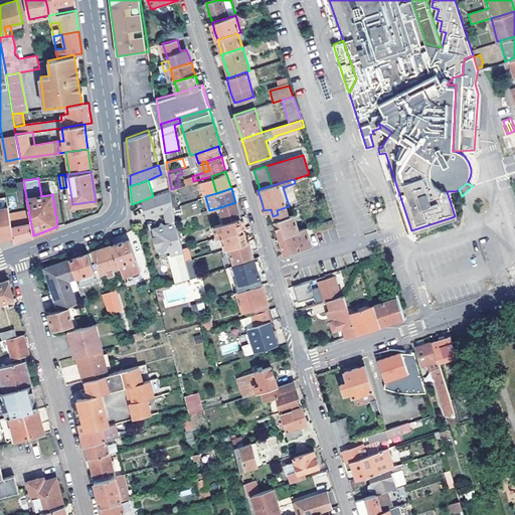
[(172,252),(184,250),(184,249),(180,235),(178,228),(177,221),(175,212),(173,206),(171,189),(153,196),(143,200),(146,212),(160,209),(160,211),(165,210),(168,222),(166,223),(163,221),(155,234),(158,246),(164,249),(171,248),(172,252)]
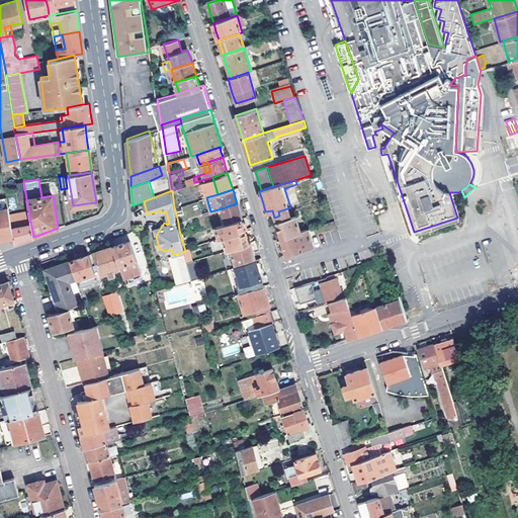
[(8,204),(10,220),(29,216),(26,198),(7,201),(8,204)]
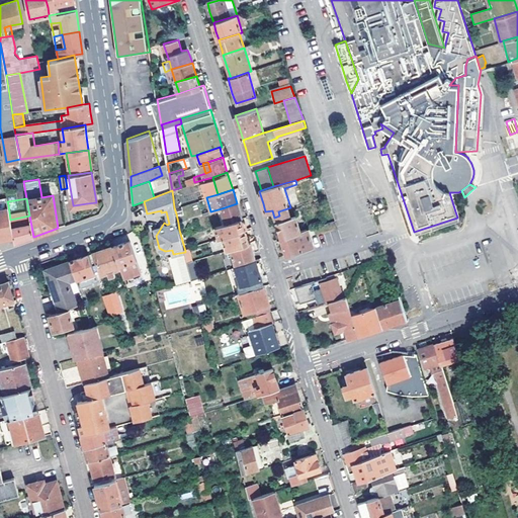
[(197,202),(181,207),(185,220),(200,214),(197,202)]
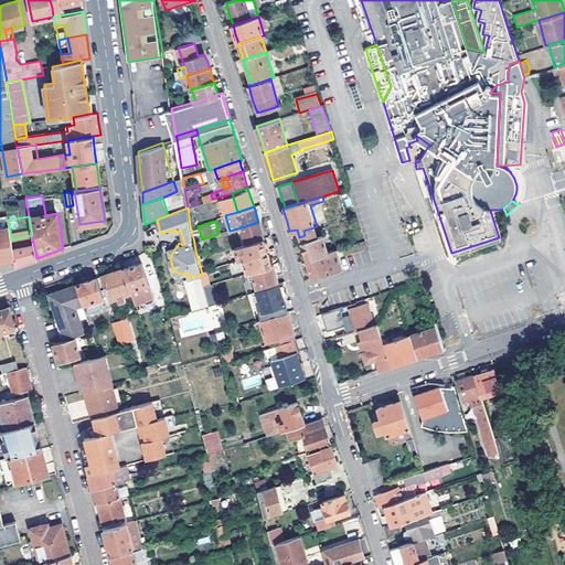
[(242,227),(246,243),(264,237),(262,231),(258,222),(242,227)]
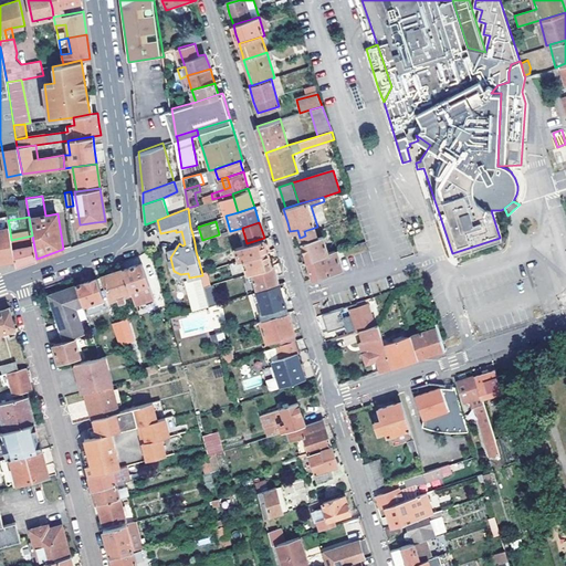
[(9,223),(0,224),(0,260),(14,258),(11,240),(9,223)]
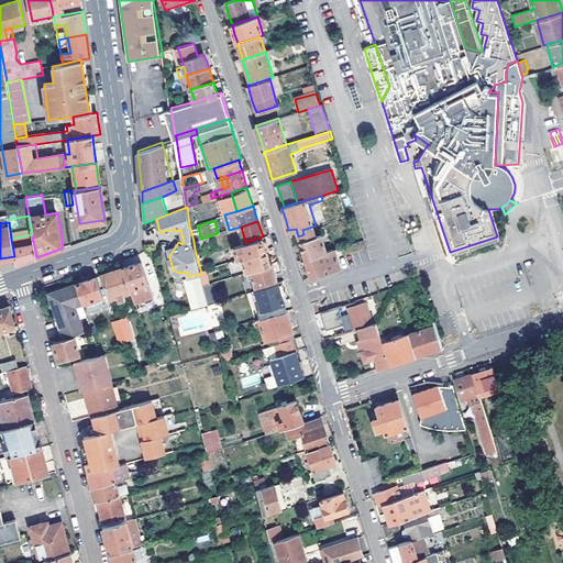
[(318,234),(316,225),(302,230),(304,234),(298,236),(301,246),(305,257),(328,251),(322,233),(318,234)]
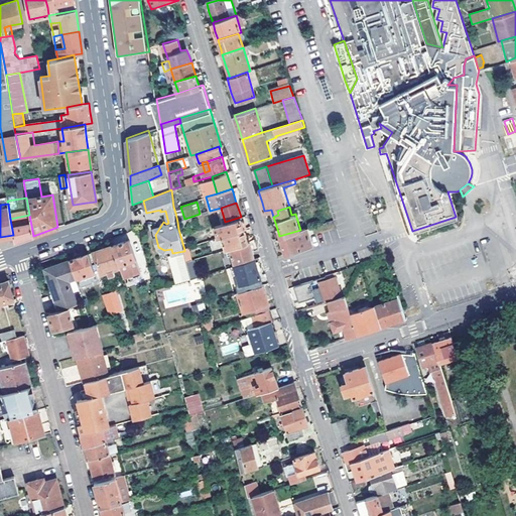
[(29,215),(10,219),(13,235),(14,242),(24,238),(33,236),(29,215)]
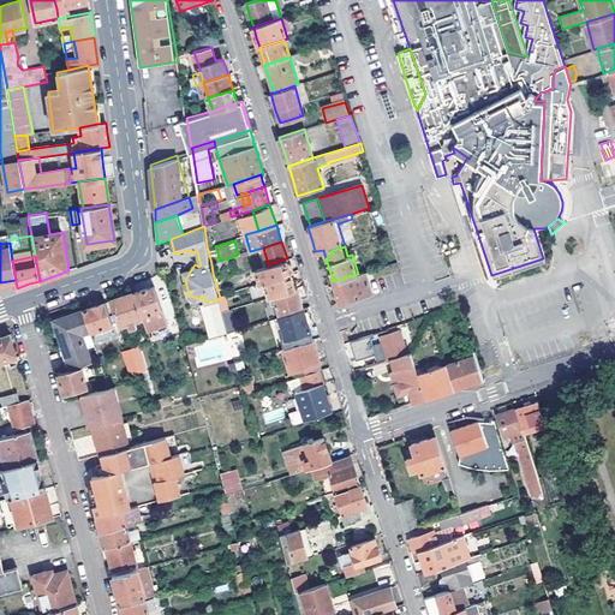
[(266,284),(292,275),(290,266),(287,258),(268,264),(256,269),(261,285),(266,284)]
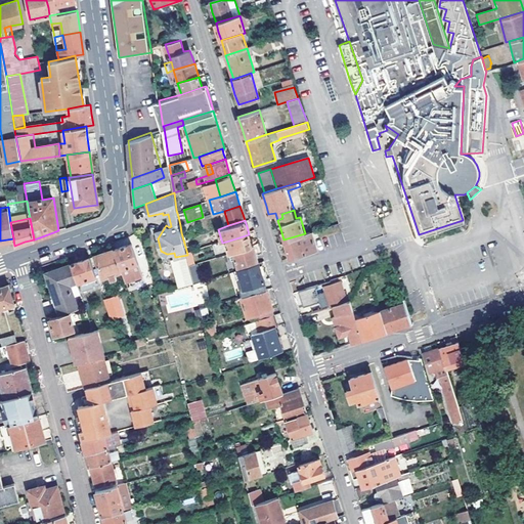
[(218,229),(212,231),(216,245),(222,243),(218,229)]
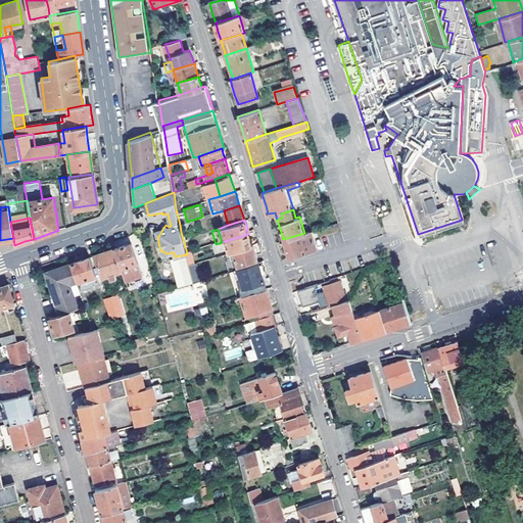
[(318,229),(311,231),(314,239),(321,237),(318,229)]
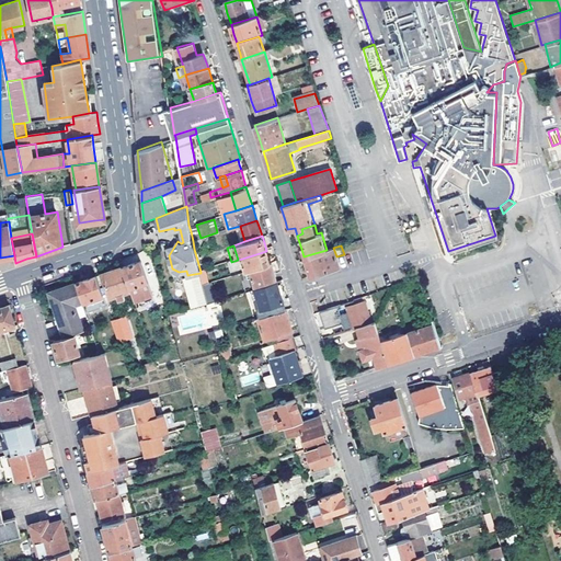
[(339,266),(336,256),(333,248),(327,250),(304,256),(307,267),(309,275),(339,266)]
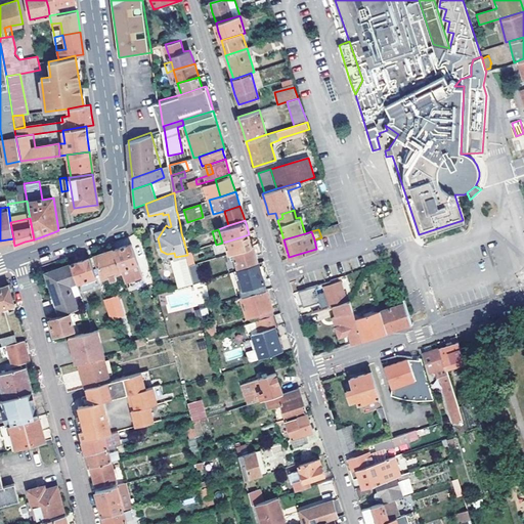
[(229,254),(233,253),(253,247),(250,238),(249,234),(226,242),(229,254)]
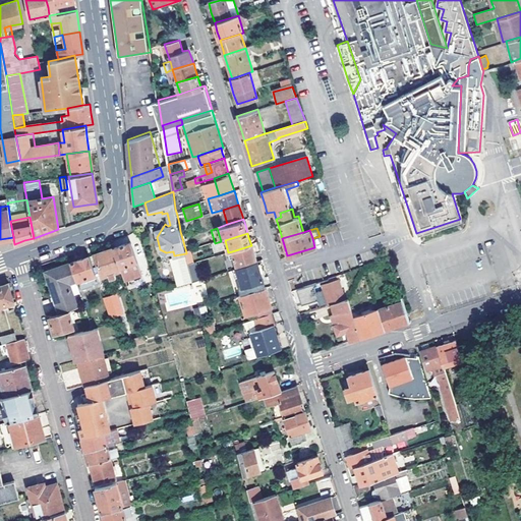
[(123,246),(114,249),(125,280),(141,275),(131,243),(123,246)]
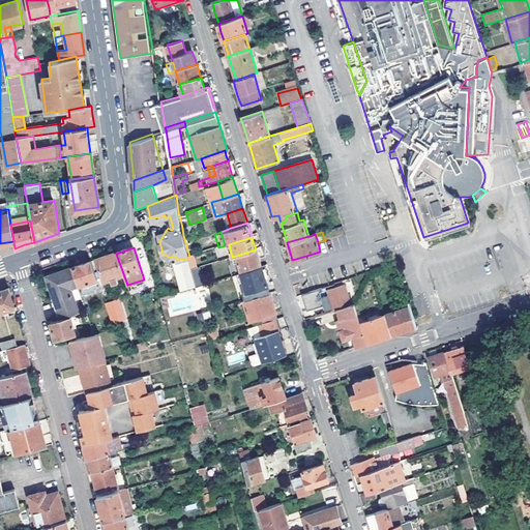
[(241,273),(261,267),(259,259),(256,249),(236,256),(241,273)]
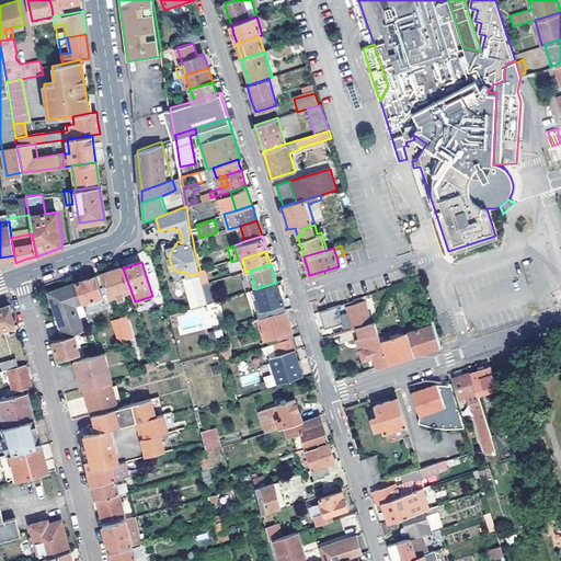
[(135,301),(123,268),(113,272),(103,275),(111,298),(118,296),(121,301),(127,300),(135,302),(135,301)]
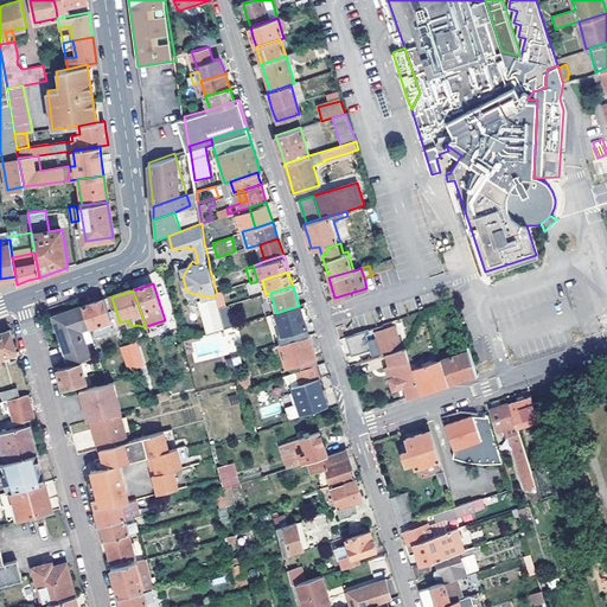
[(197,301),(208,334),(225,330),(221,308),(217,295),(203,298),(203,299),(197,301)]
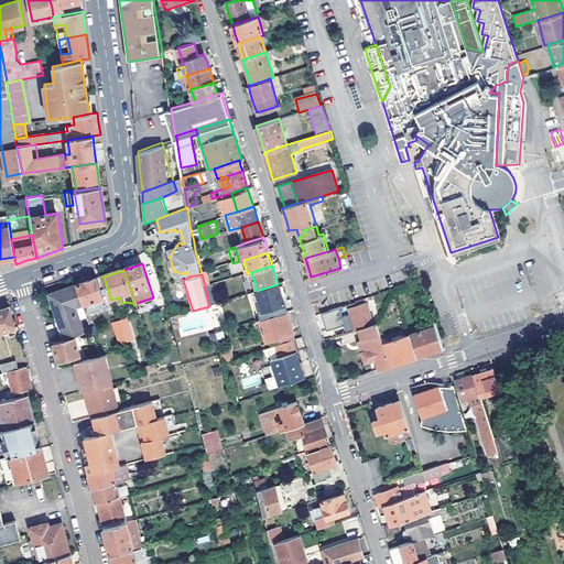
[(77,284),(77,285),(83,302),(84,306),(106,300),(98,278),(88,281),(77,284)]
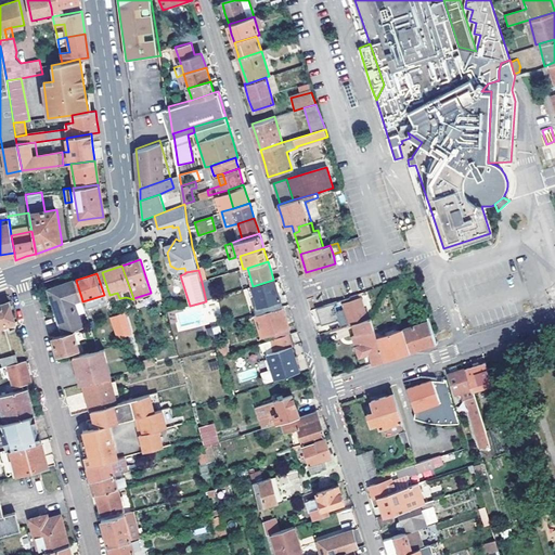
[(202,282),(206,301),(215,298),(209,280),(202,282)]
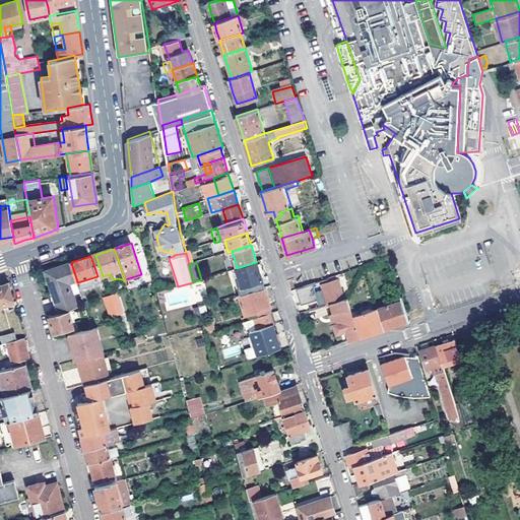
[(237,281),(241,295),(264,287),(260,273),(256,262),(237,268),(240,280),(237,281)]
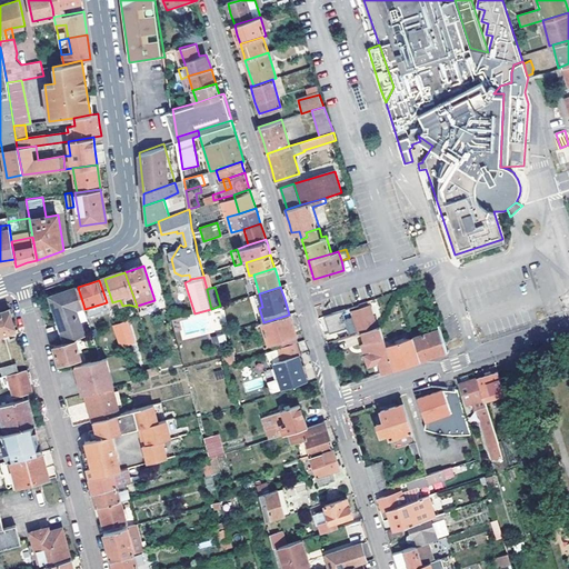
[(83,305),(78,288),(52,296),(68,342),(77,340),(85,336),(77,311),(76,307),(83,305)]
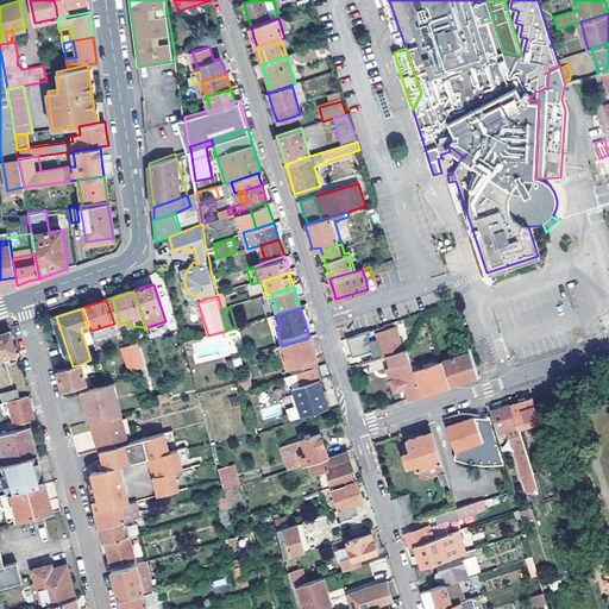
[(397,321),(400,328),(408,326),(406,319),(397,321)]
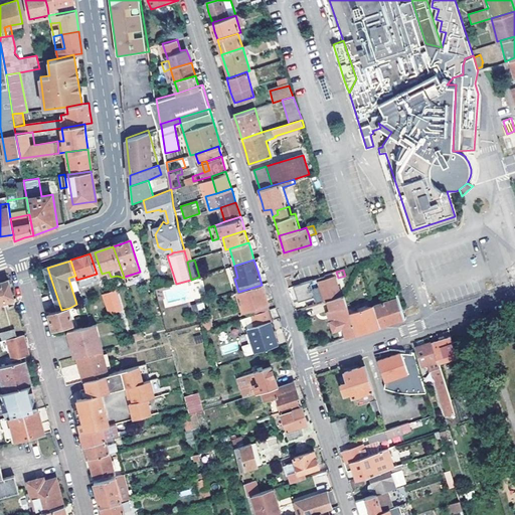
[(336,272),(319,277),(326,300),(344,294),(338,278),(336,272)]
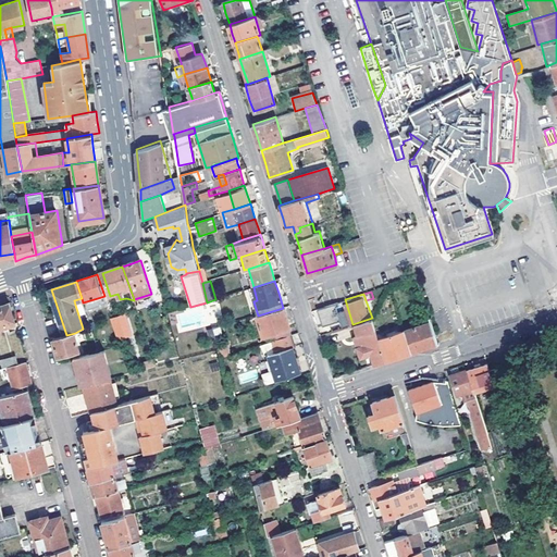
[(345,299),(317,309),(321,326),(327,324),(330,331),(350,325),(353,324),(345,299)]
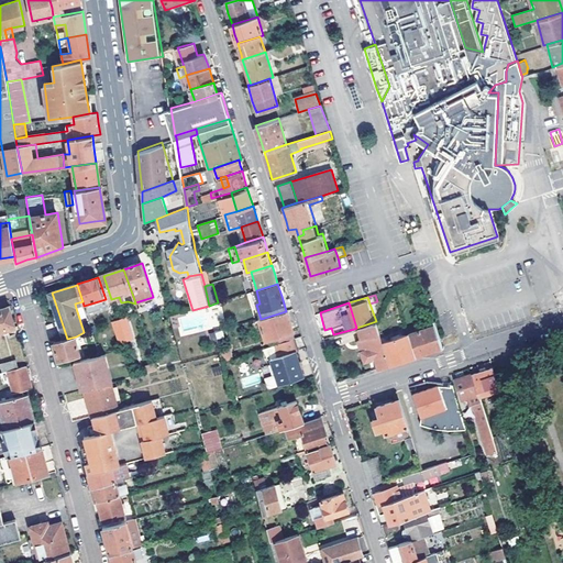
[(0,331),(17,327),(11,306),(0,309),(0,331)]
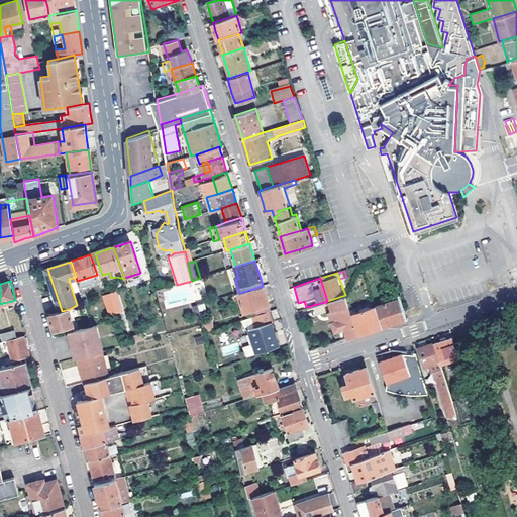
[(240,313),(242,319),(252,316),(271,310),(266,296),(263,286),(239,293),(238,293),(243,312),(240,313)]
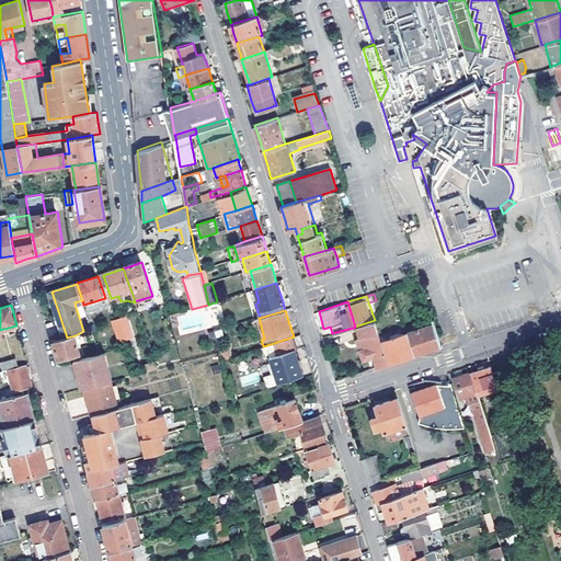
[(113,322),(121,343),(133,339),(126,318),(113,322)]
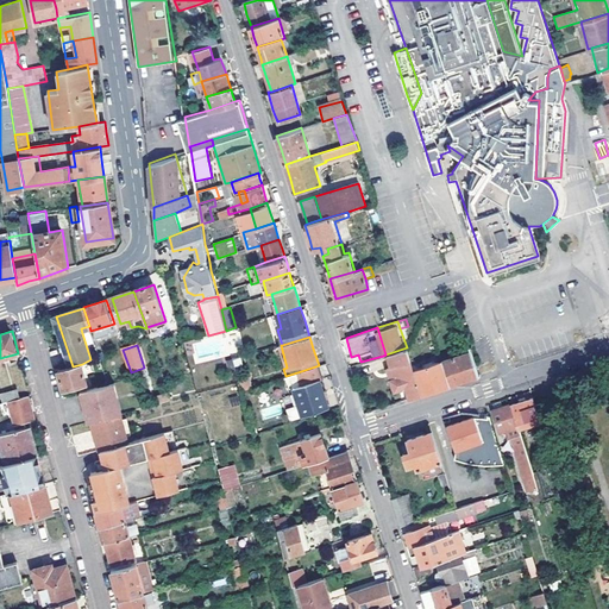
[(409,397),(421,394),(414,370),(407,347),(385,355),(383,356),(394,390),(406,387),(409,397)]
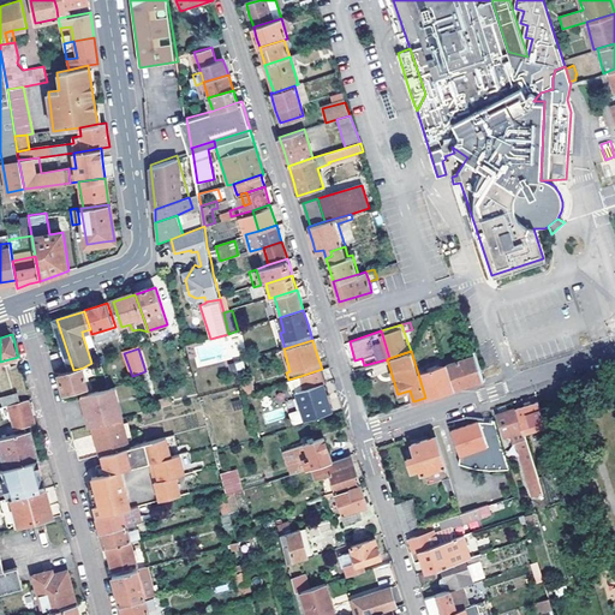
[(470,383),(484,378),(482,371),(477,354),(448,364),(455,388),(470,383)]
